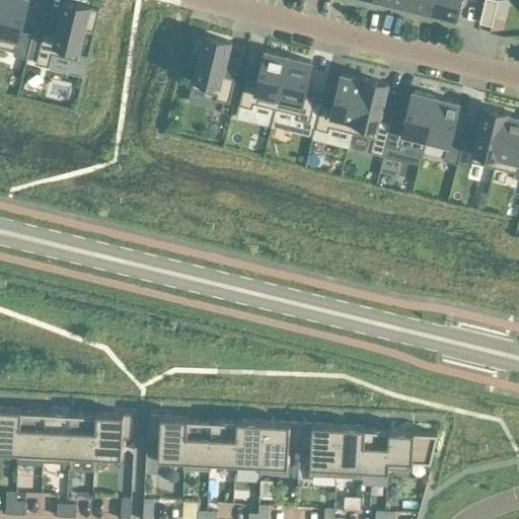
[(27,0),(3,0),(0,12),(0,46),(14,50),(13,55),(26,58),(32,33),(20,30),(27,0)]
